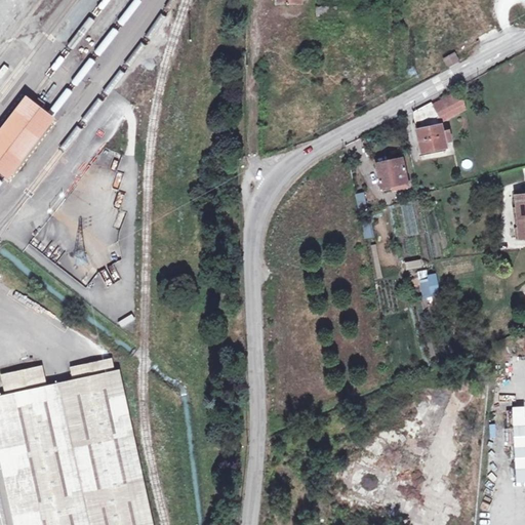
[(336,17),(337,7),(316,7),(315,17),(336,17)]
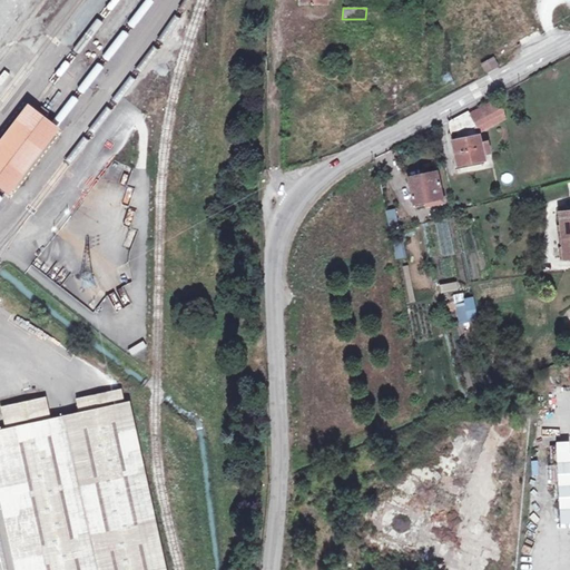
[(485,70),(495,65),(492,59),(482,65),(485,70)]
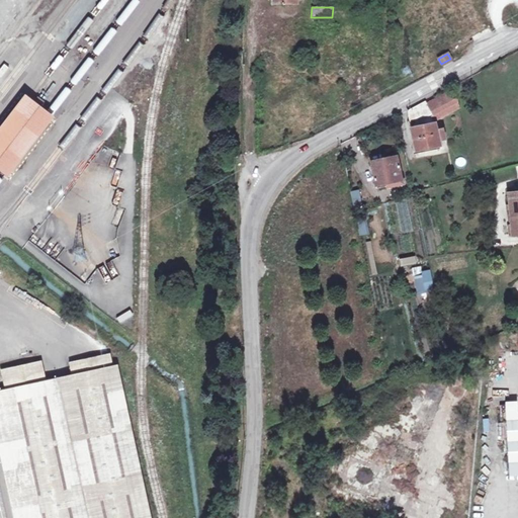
[(433,115),(442,110),(440,107),(457,98),(453,90),(427,104),(426,101),(409,110),(410,119),(412,128),(416,151),(440,146),(439,141),(445,139),(443,130),(437,132),(435,121),(433,115)]
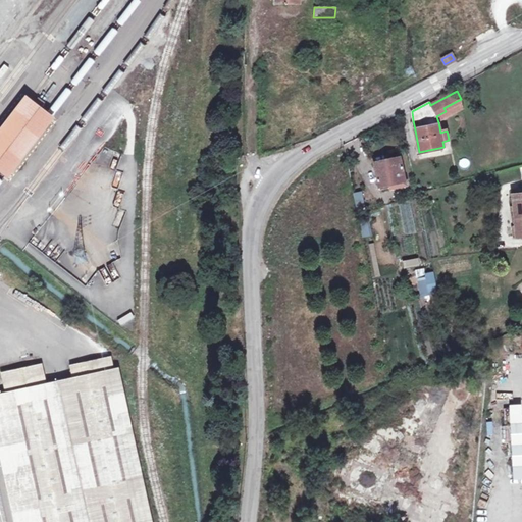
[(0,172),(8,179),(55,118),(24,95),(0,127),(0,172)]
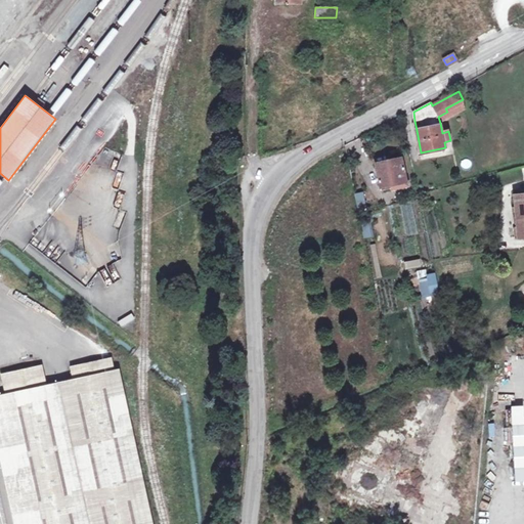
[(440,123),(465,108),(463,99),(445,108),(447,112),(438,117),(440,123)]
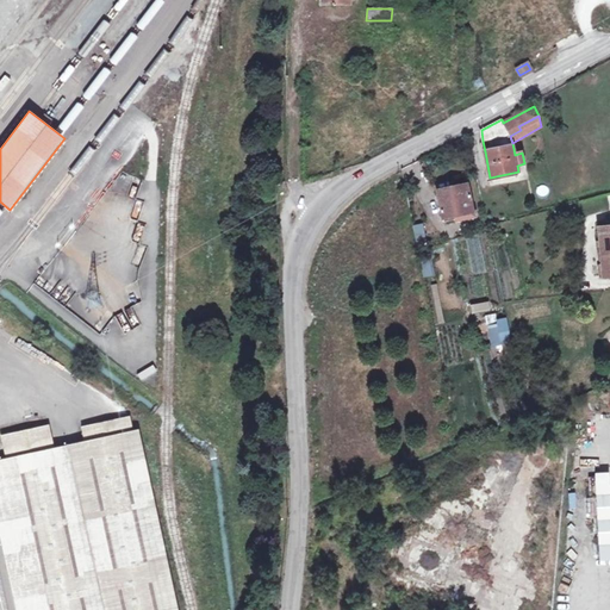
[(54,123),(47,117),(44,122),(50,126),(54,123)]
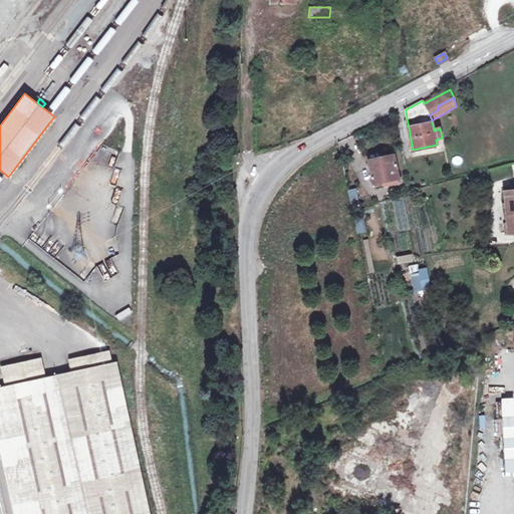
[(400,183),(394,156),(368,161),(373,184),(384,182),(386,186),(400,183)]
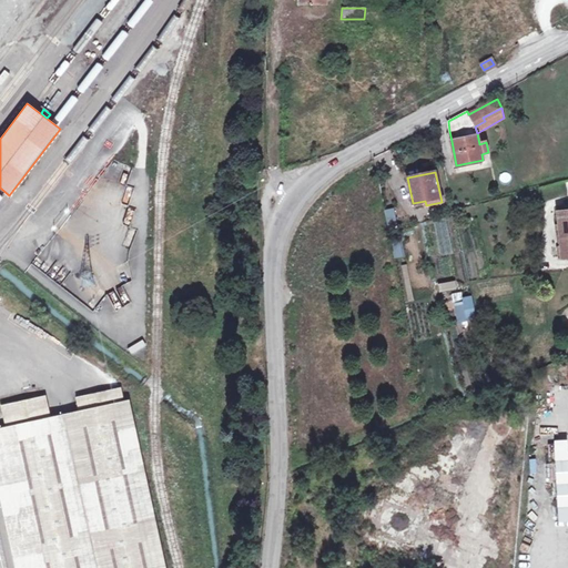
[(397,225),(394,209),(385,211),(388,227),(397,225)]
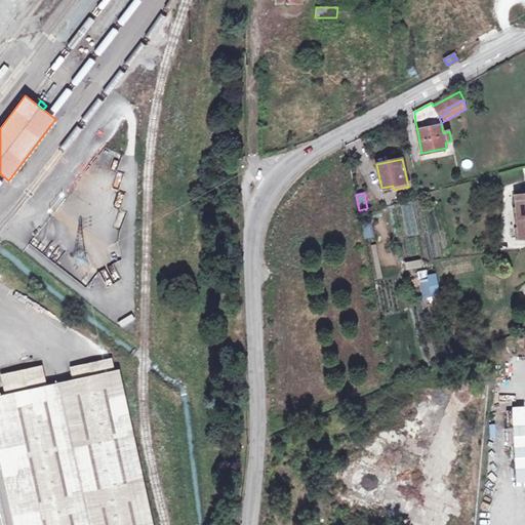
[(524,236),(524,195),(515,197),(519,237),(524,236)]
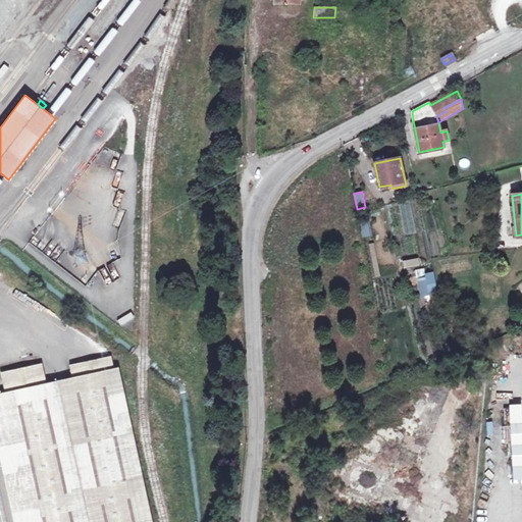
[(370,236),(367,217),(359,219),(362,238),(370,236)]
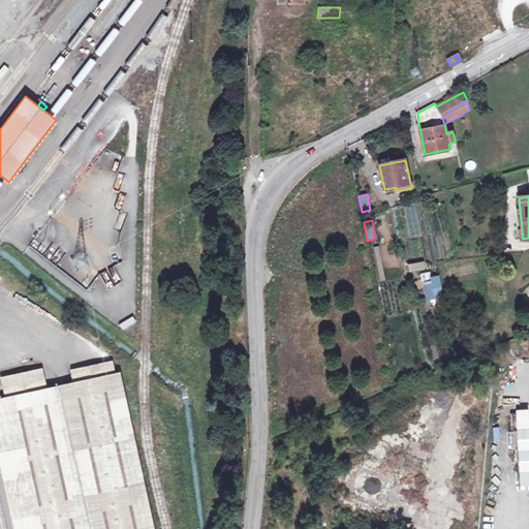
[(425,270),(424,261),(408,265),(409,272),(425,270)]
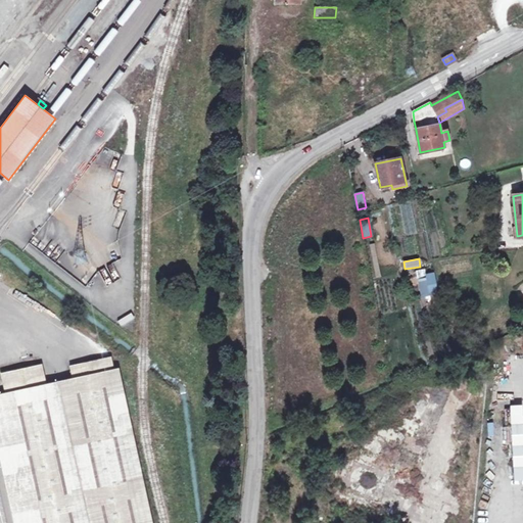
[(105,284),(111,282),(105,270),(100,272),(105,284)]
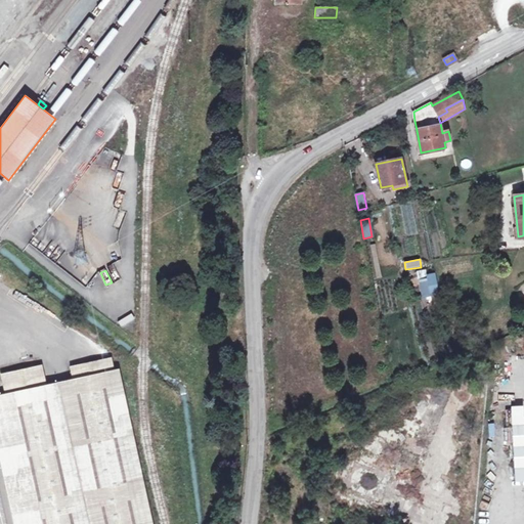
[(439,294),(435,273),(427,275),(428,278),(419,280),(423,297),(439,294)]
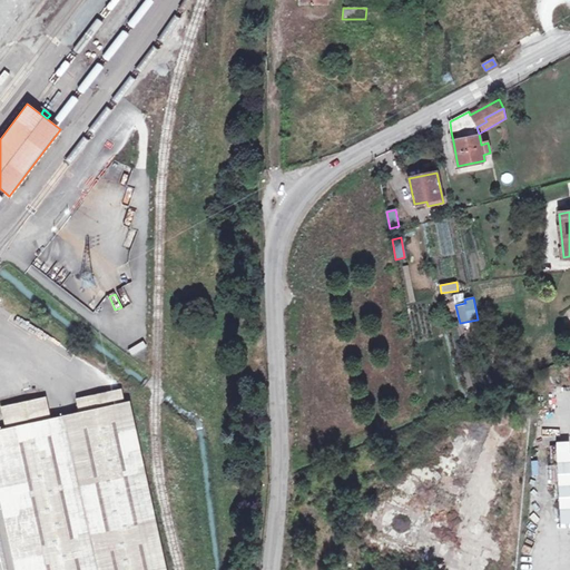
[(166,569),(129,402),(124,403),(121,389),(77,399),(80,412),(50,419),(46,397),(1,406),(7,429),(0,430),(0,438),(29,569),(166,569)]
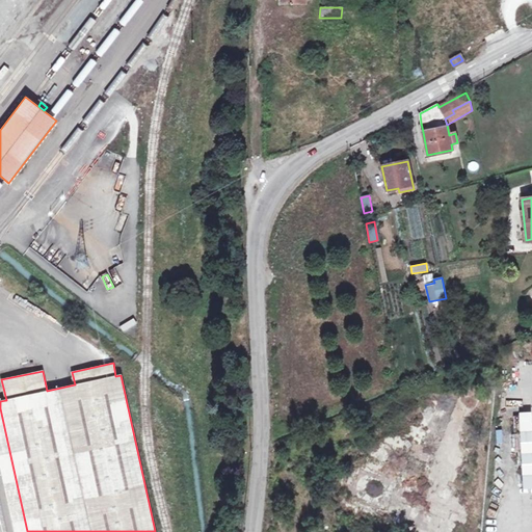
[(27,531),(0,408),(0,464),(15,531),(27,531)]
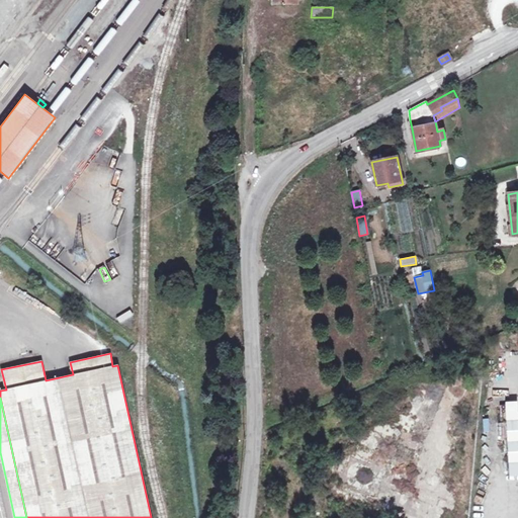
[(517,421),(517,405),(506,405),(507,421),(517,421)]
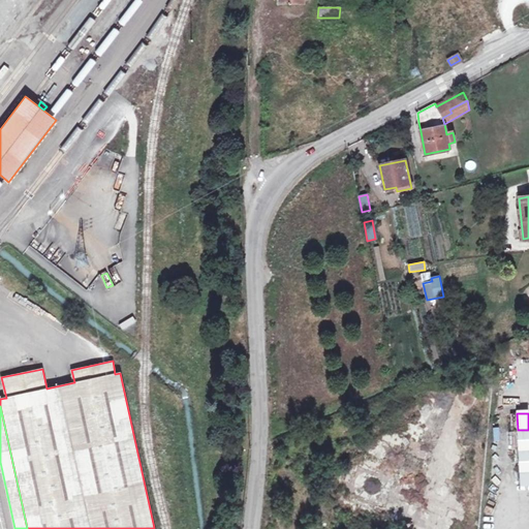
[(528,484),(528,439),(528,430),(518,430),(521,484),(528,484)]
